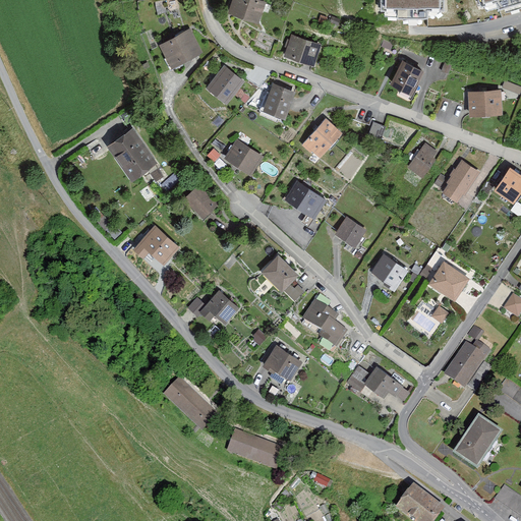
[(267,0),(266,0),(231,0),(227,13),(258,24),(267,0)]
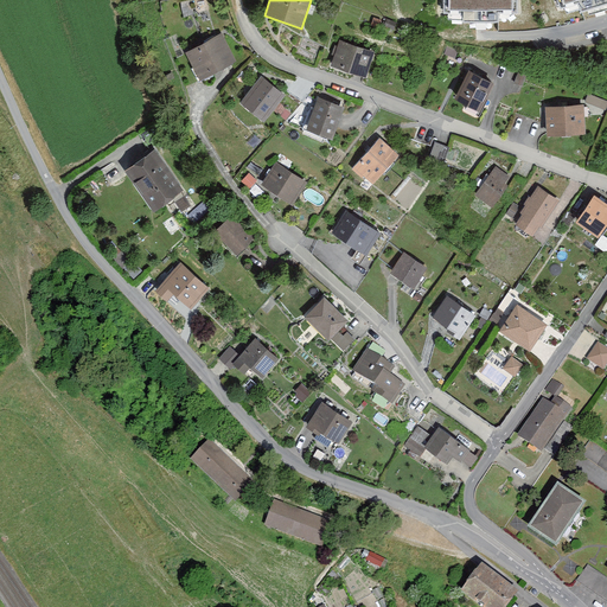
[(443,0),(443,20),(499,21),(518,21),(518,0),(443,0)]
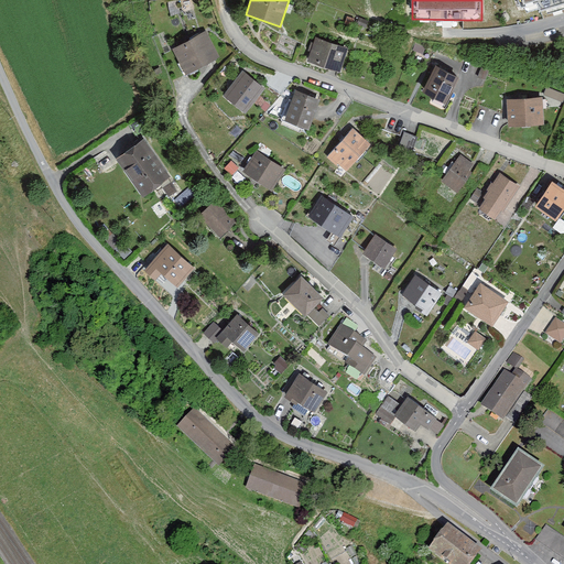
[(518,0),(522,11),(540,6),(555,0),(518,0)]
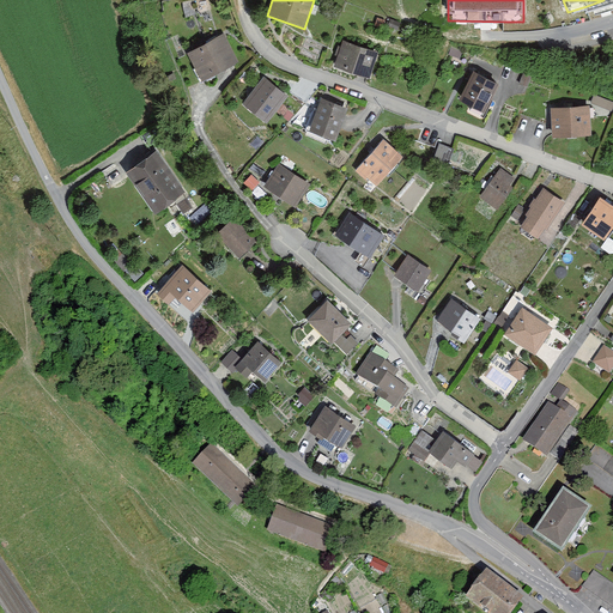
[(225,31),(187,53),(204,82),(242,60),(225,31)]
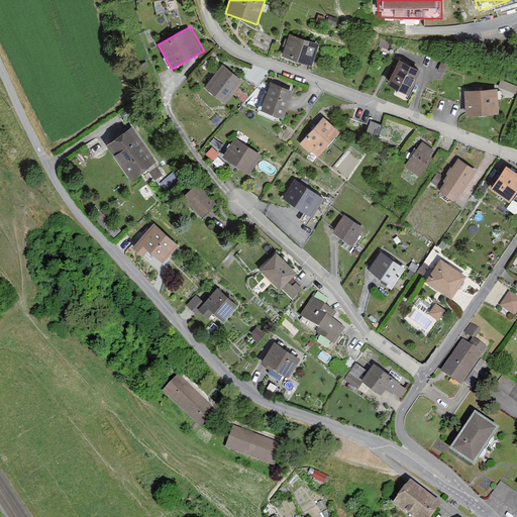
[(318,46),(287,35),(280,57),(310,68),(318,46)]
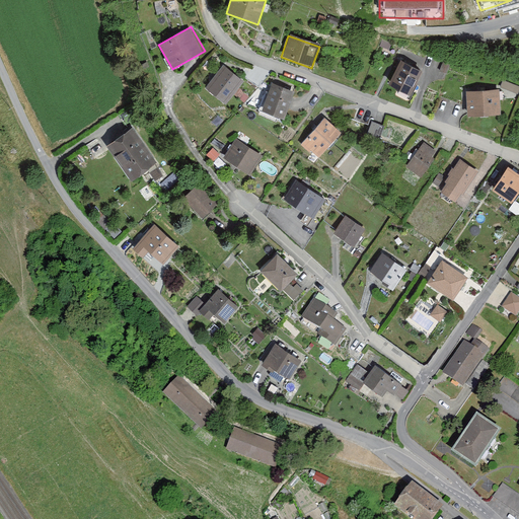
[(224,65),(207,88),(228,104),(245,81),(224,65)]
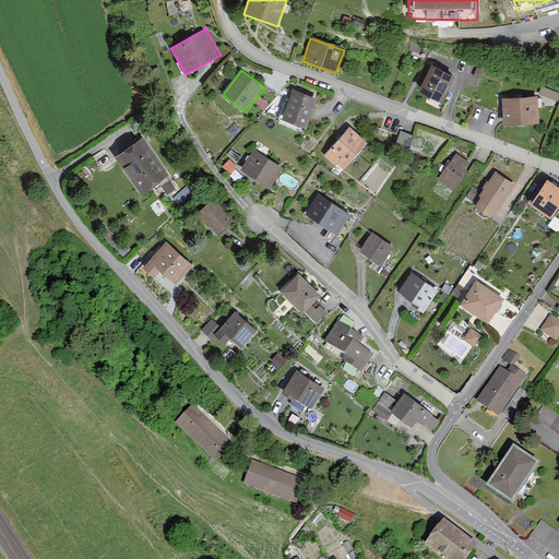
[(440,70),(428,93),(452,106),(464,83),(440,70)]
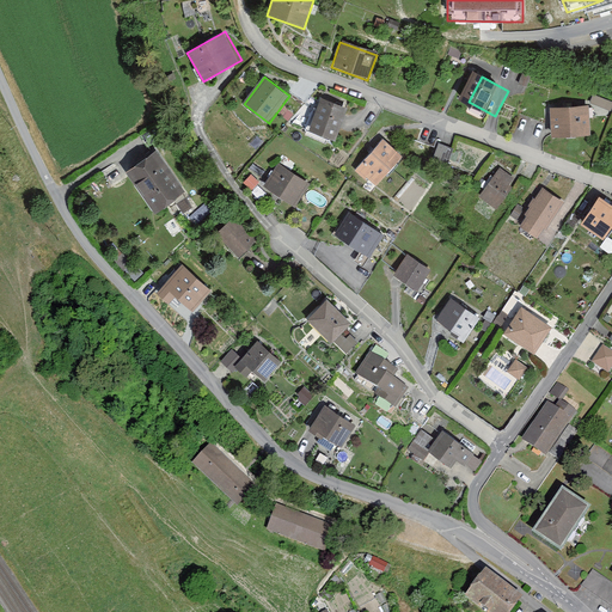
[(611,99),(601,96),(598,103),(611,108),(611,99)]
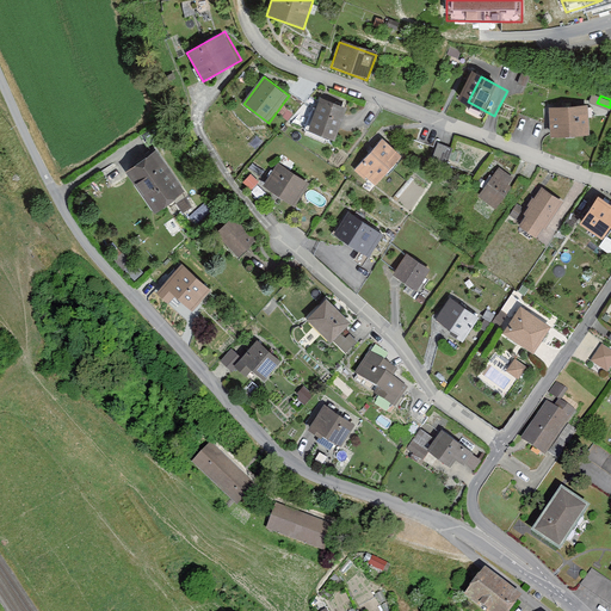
[(341,107),(318,99),(307,129),(332,137),(341,107)]
